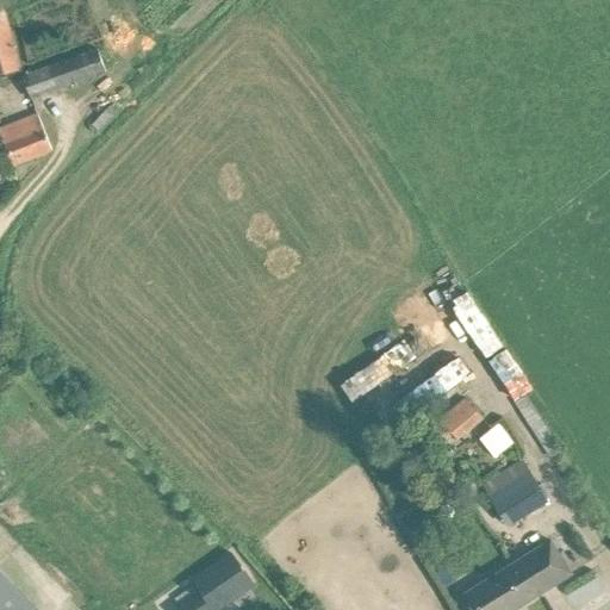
[(0,0),(0,74),(23,68),(2,0),(0,0)]
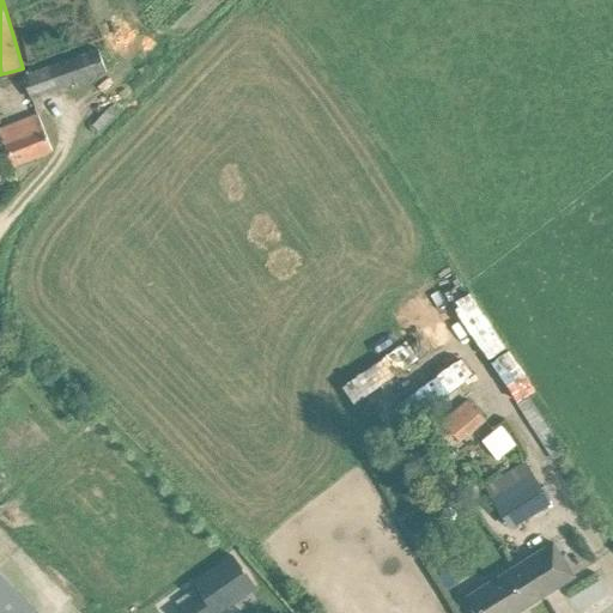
[(24,76),(32,99),(107,72),(98,48),(24,76)]
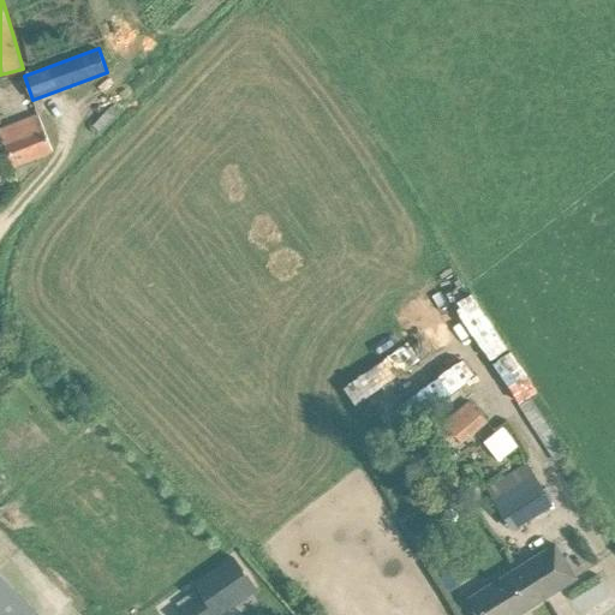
[(0,129),(0,133),(13,167),(53,150),(39,114),(0,129)]
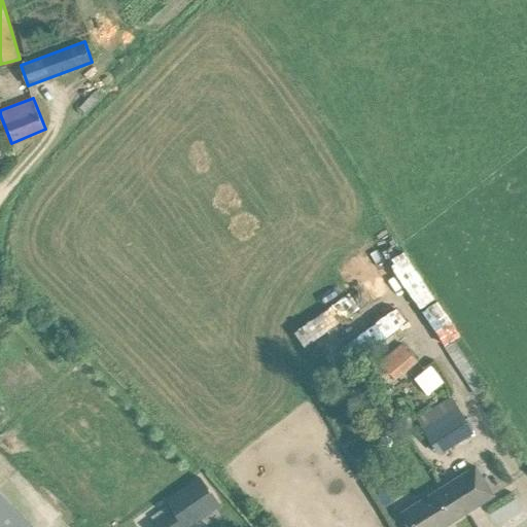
[(392,256),(437,335),(453,326),(409,247),(392,256)]
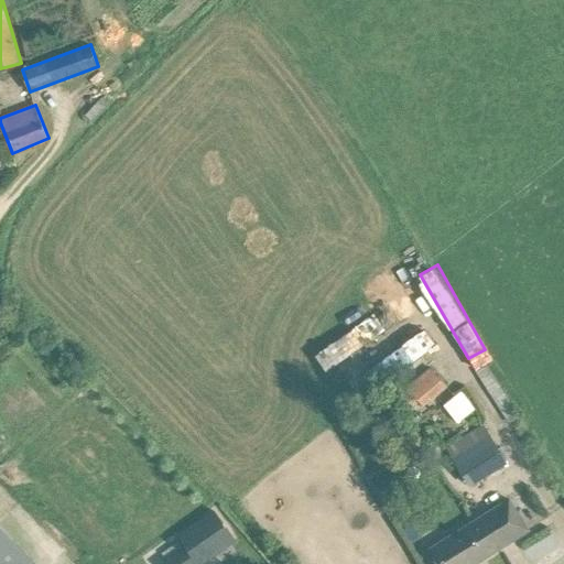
[(380,313),(334,345),(343,358),(389,326),(380,313)]
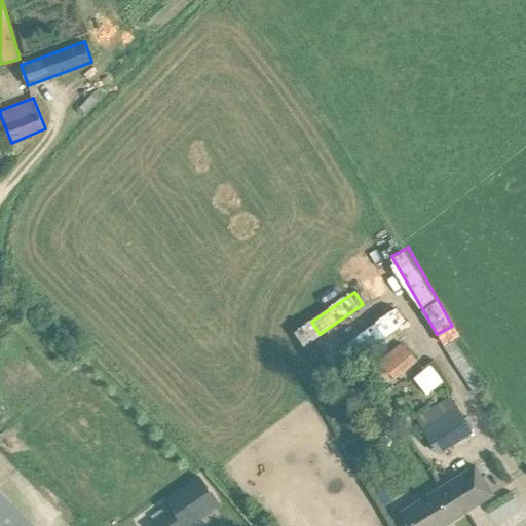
[(372,345),(406,318),(397,307),(363,334),(372,345)]
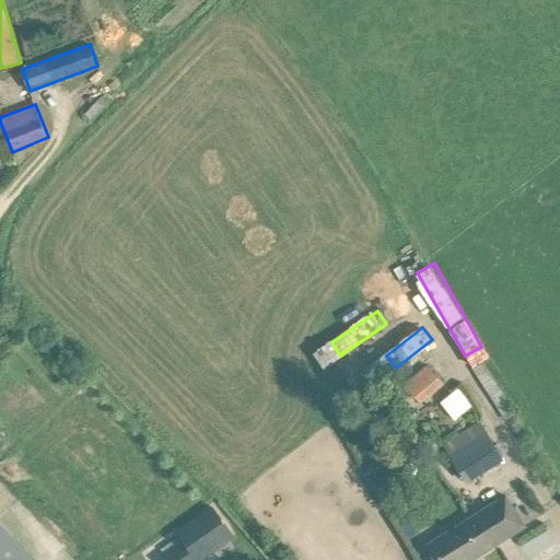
[(485,360),(473,368),(504,417),(516,410),(485,360)]
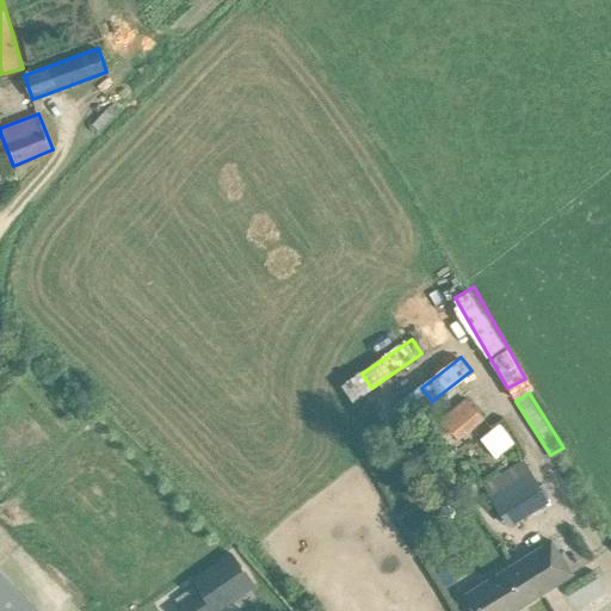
[(485,419),(467,399),(440,420),(426,431),(439,446),(452,436),(458,442),(485,419)]
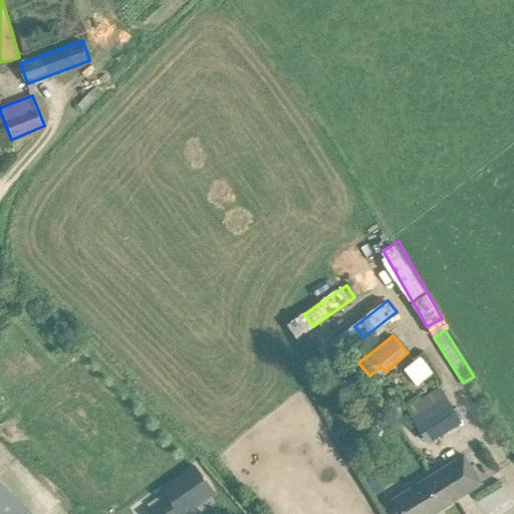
[(401,369),(413,387),(434,371),(422,354),(401,369)]
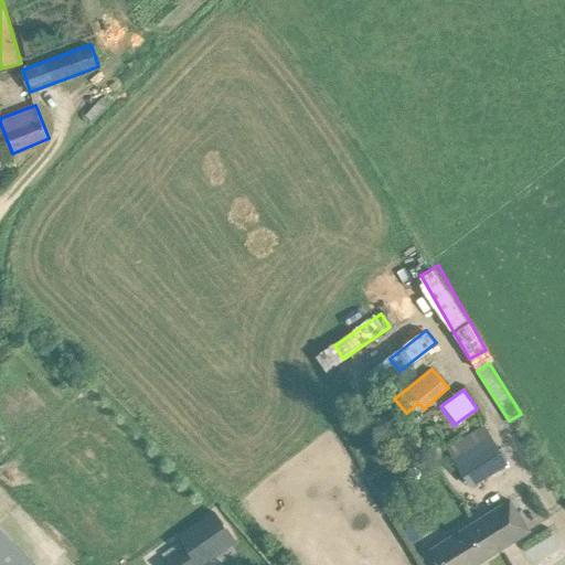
[(446,449),(468,483),(507,460),(483,425),(446,449)]
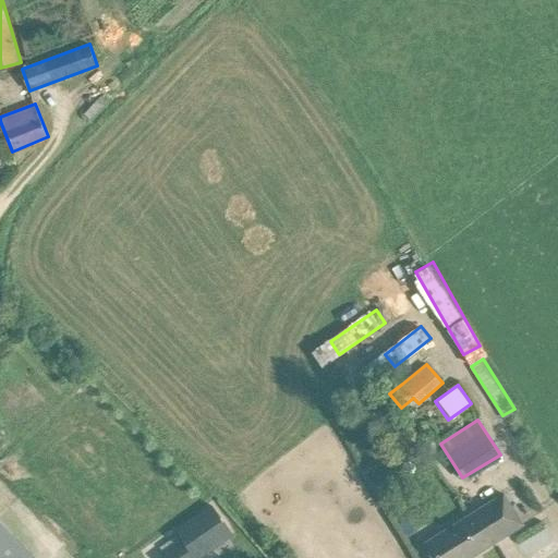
[(405,446),(403,460),(420,462),(422,448),(405,446)]
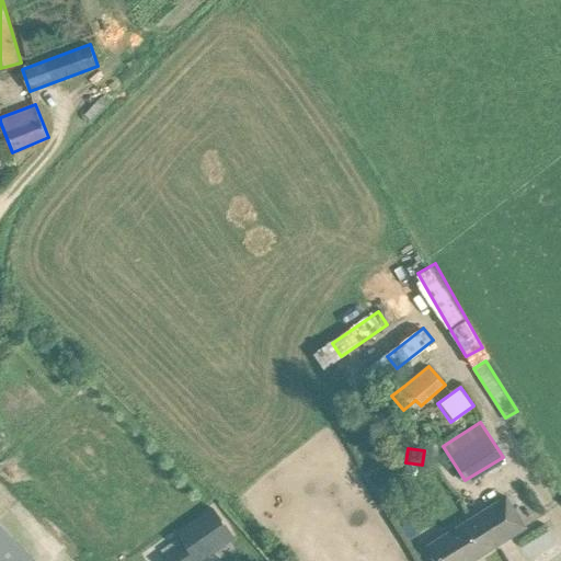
[(427,547),(436,560),(471,560),(526,527),(507,496),(427,547)]
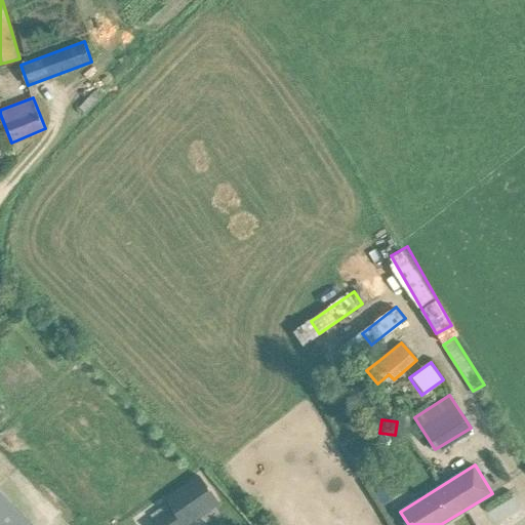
[(199,475),(166,498),(174,510),(185,524),(188,524),(219,503),(199,475)]
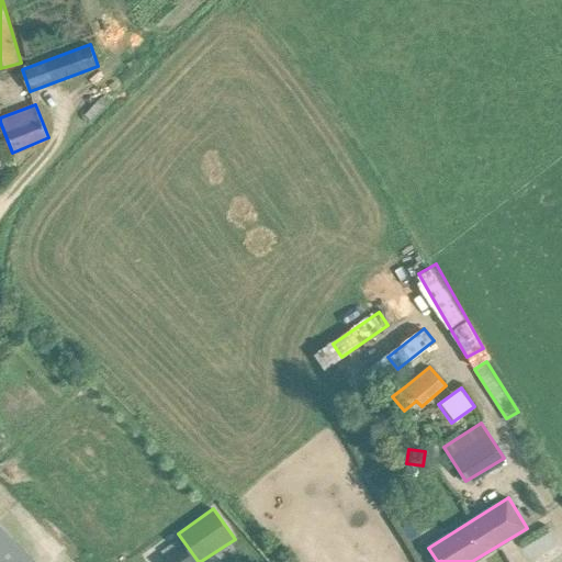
[(0,561),(32,561),(0,527),(0,561)]
